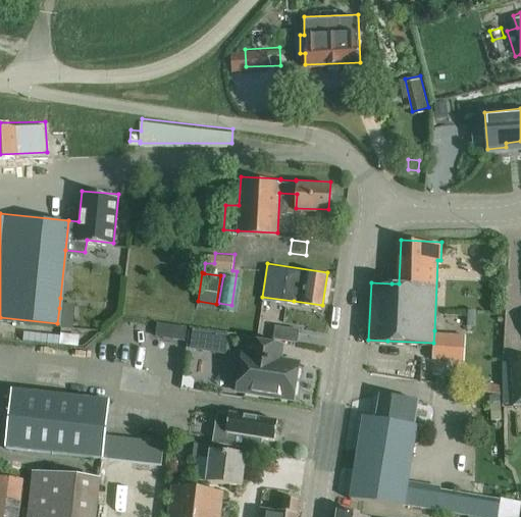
[(59,308),(57,323),(69,324),(71,325),(72,317),(66,309),(59,308)]
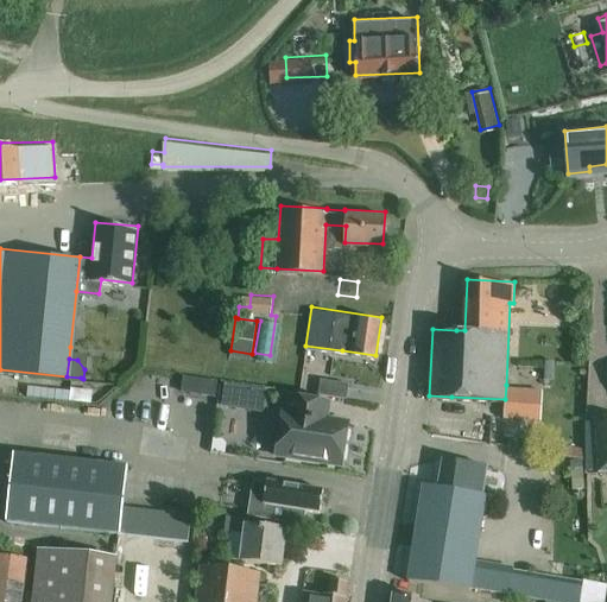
[(347,394),(349,379),(321,375),(318,390),(347,394)]
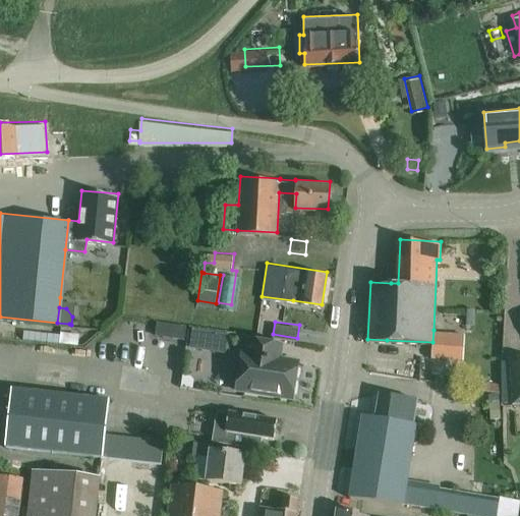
[(162,325),(160,359),(186,361),(189,327),(162,325)]
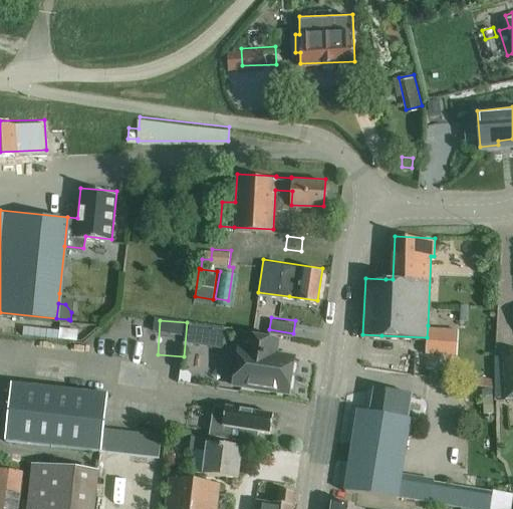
[(288,390),(293,354),(274,351),(277,337),(247,332),(239,382),(288,390)]
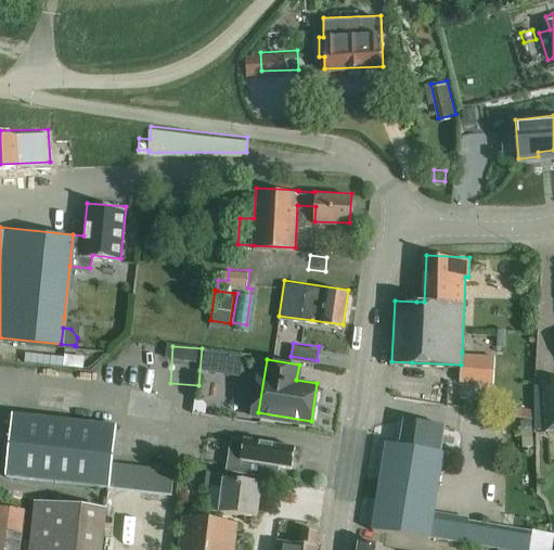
[(548,426),(553,425),(553,378),(544,379),(548,426)]
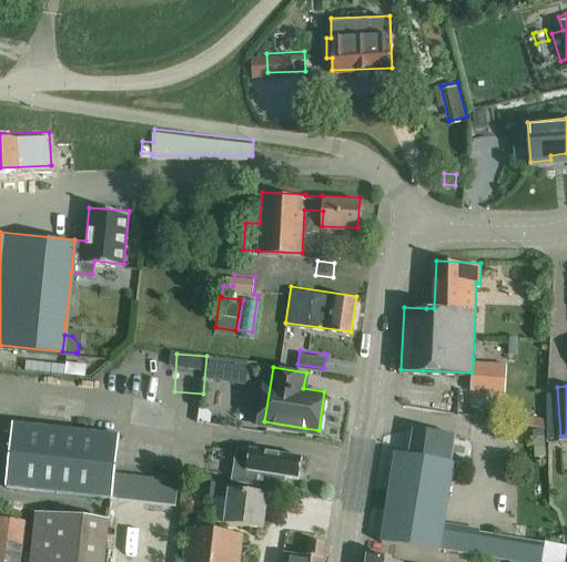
[(175,501),(179,477),(114,470),(119,431),(13,420),(7,483),(175,501)]
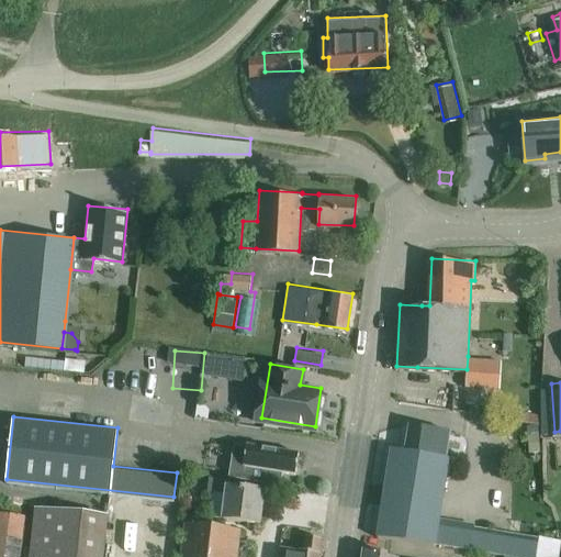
[(408,422),(404,448),(445,456),(449,429),(408,422)]
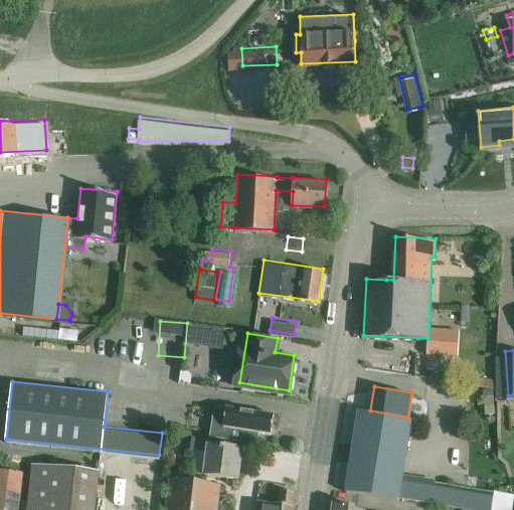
[(493,413),(493,387),(483,387),(484,413),(493,413)]
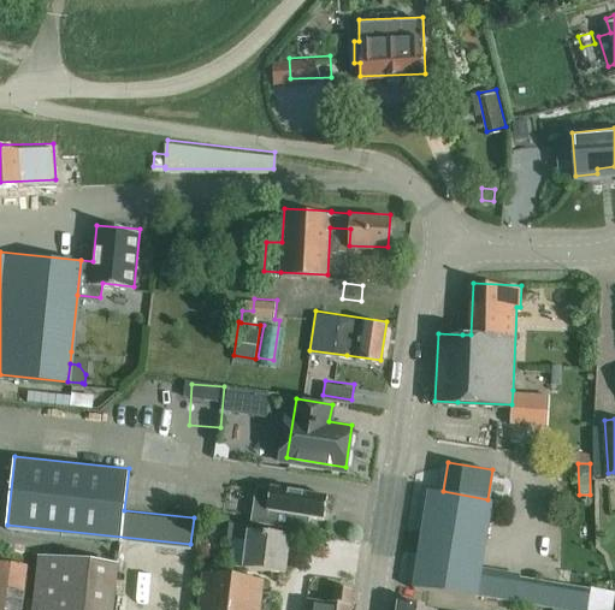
[(259,481),(255,485),(250,519),(307,527),(309,514),(324,515),(327,491),(270,483),(270,484),(259,481)]
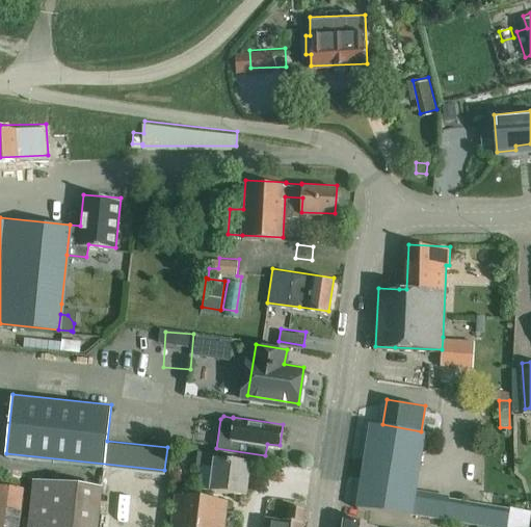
[(432,432),(421,431),(382,424),(370,422),(356,505),(412,515),(412,510),(416,488),(423,442),(430,443),(432,432)]
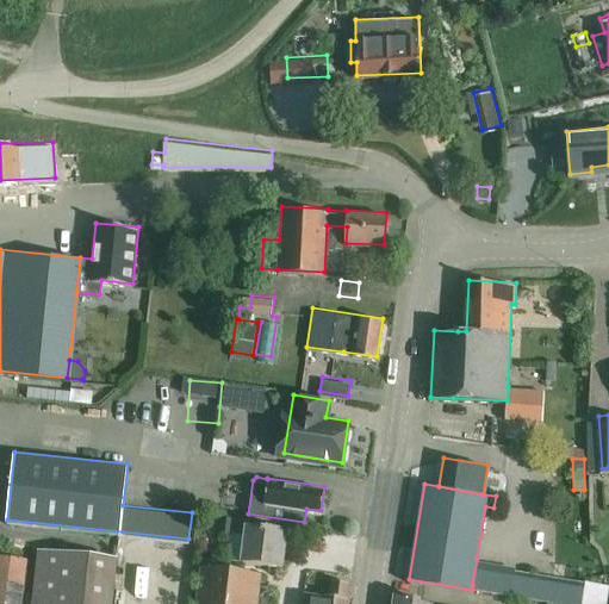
[(228,514),(225,529),(246,531),(244,558),(283,564),(287,528),(250,523),(250,516),(228,514)]
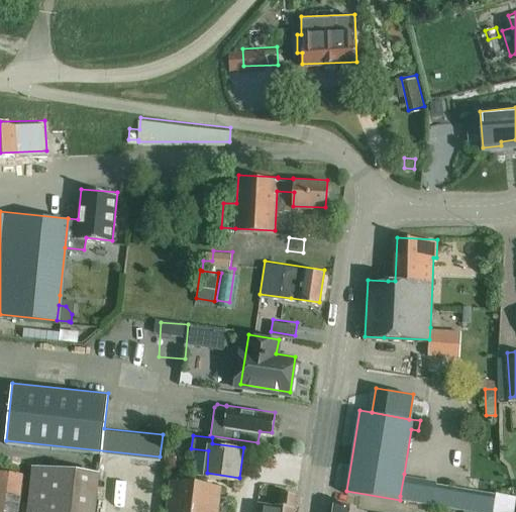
[(93,511),(98,473),(32,467),(27,511),(93,511)]
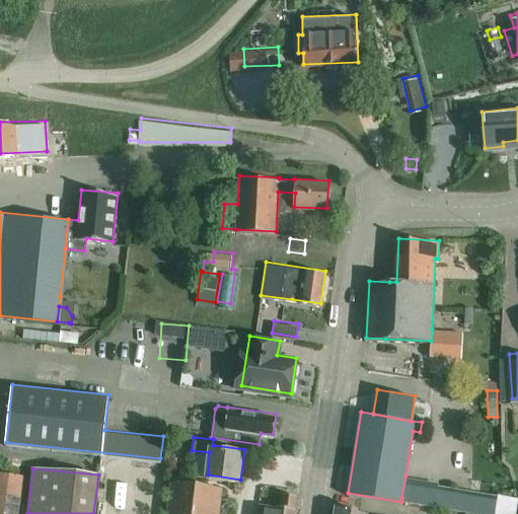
[(0,513),(6,513),(19,513),(24,473),(0,469),(0,513)]
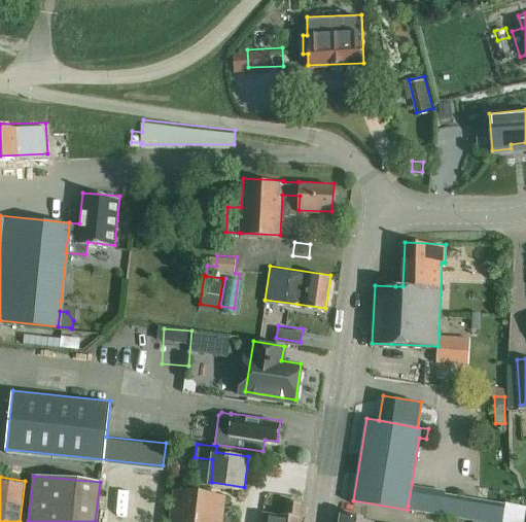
[(412,483),(408,506),(506,521),(522,521),(525,509),(525,505),(445,491),(445,488),(412,483)]
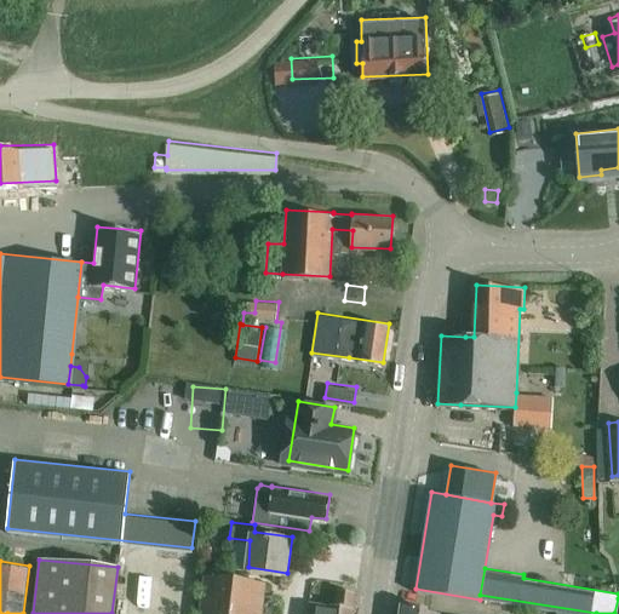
[(262,613),(267,583),(206,575),(201,613),(262,613)]
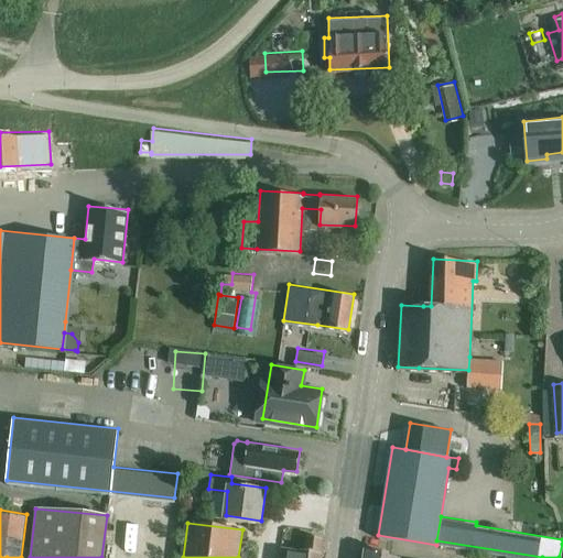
[(321,549),(322,545),(323,535),(306,533),(304,547),(281,544),(279,557),(320,557),(322,549),(321,549)]
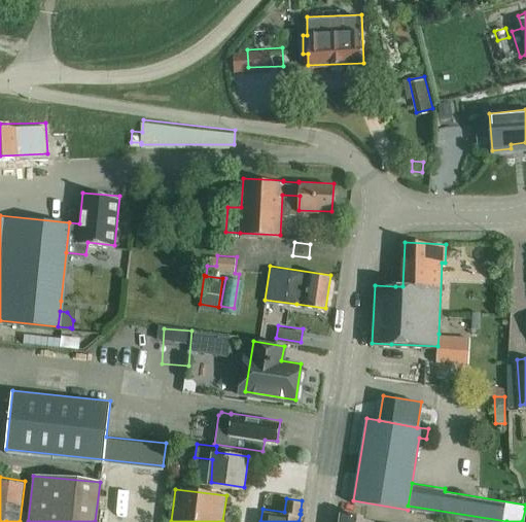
[(363,516),(341,513),(339,521),(385,521),(362,519),(363,516)]
